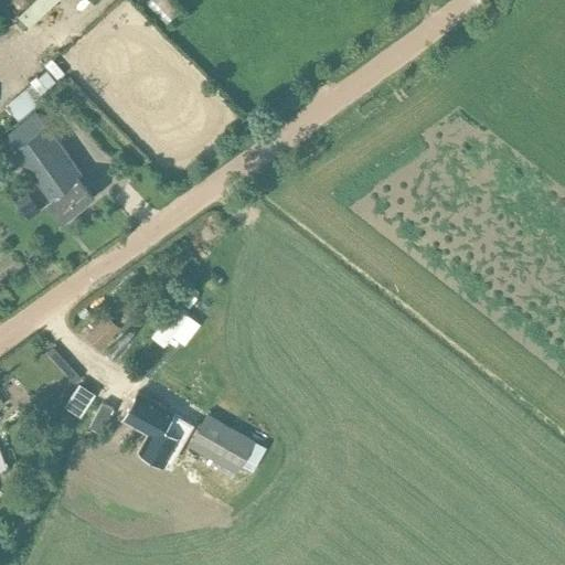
[(35,0),(29,7),(19,14),(30,28),(40,19),(61,0),(35,0)]
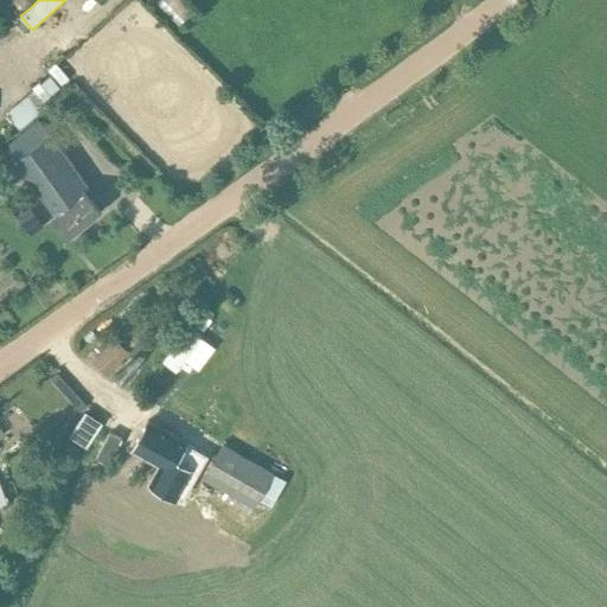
[(19,17),(14,21),(25,32),(30,27),(19,17)]
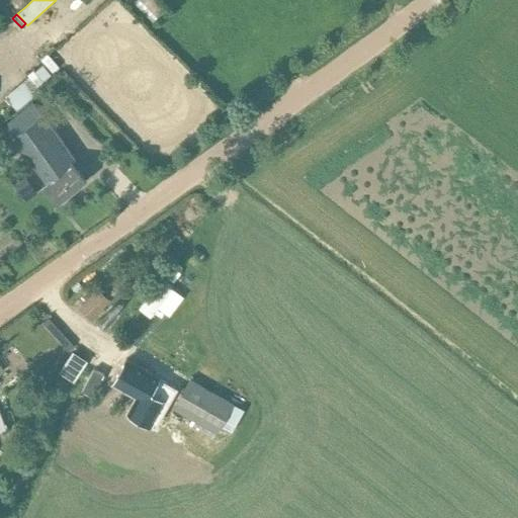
[(40,90),(28,77),(5,96),(16,110),(40,90)]
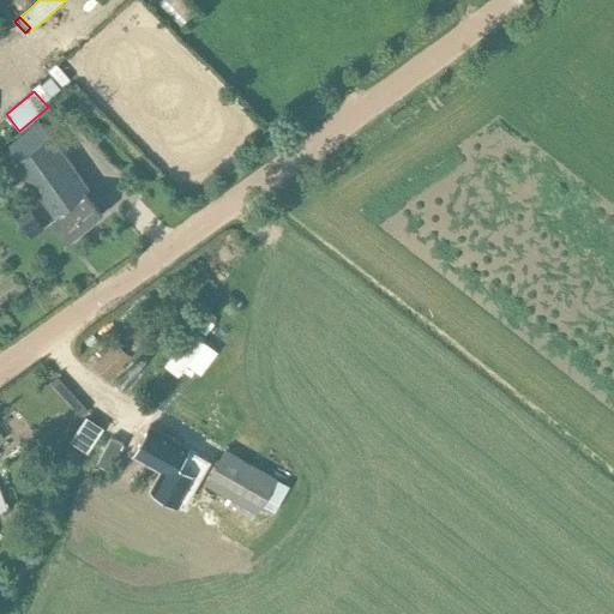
[(90,190),(74,170),(47,136),(47,137),(36,124),(4,150),(54,216),(54,217),(71,239),(102,214),(85,192),(90,190)]
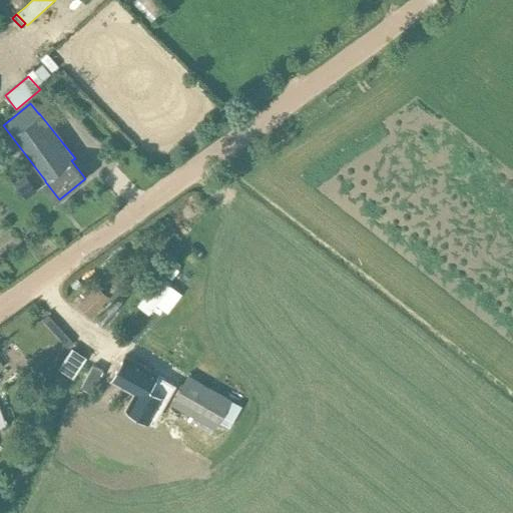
[(76,279),(70,286),(76,291),(82,285),(76,279)]
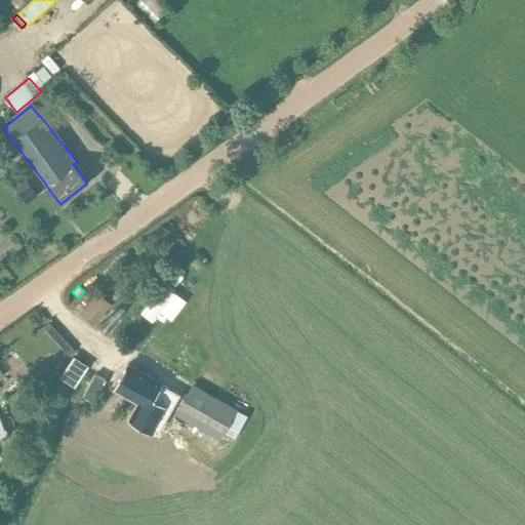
[(98,294),(95,297),(82,313),(94,325),(112,307),(98,294)]
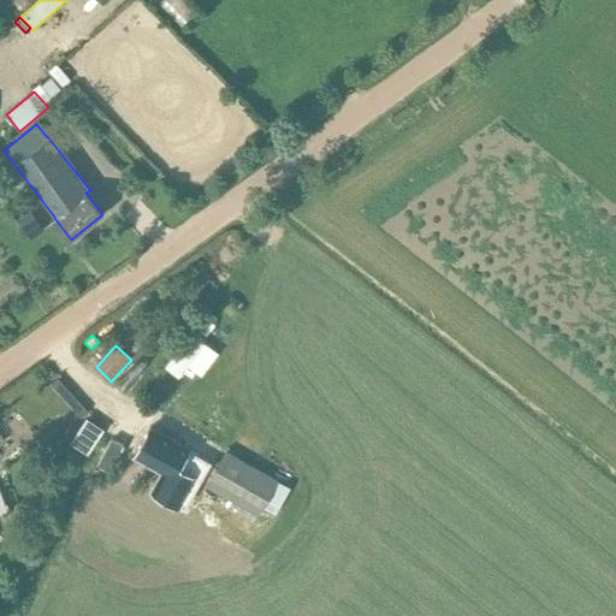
[(87,418),(70,442),(88,454),(105,430),(87,418)]
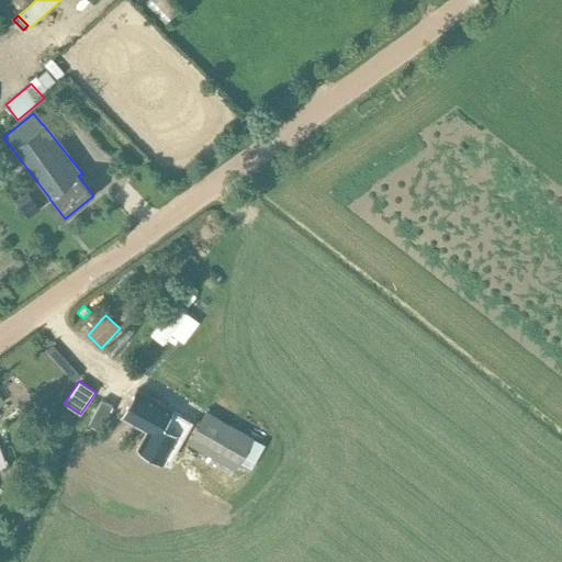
[(122,415),(142,426),(157,435),(171,409),(137,390),(122,415)]
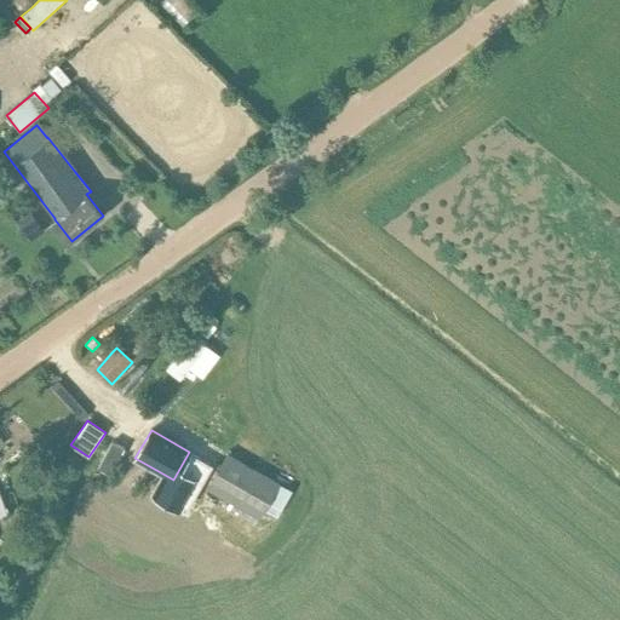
[(222,504),(257,524),(280,486),(228,455),(210,488),(225,498),(222,504)]
